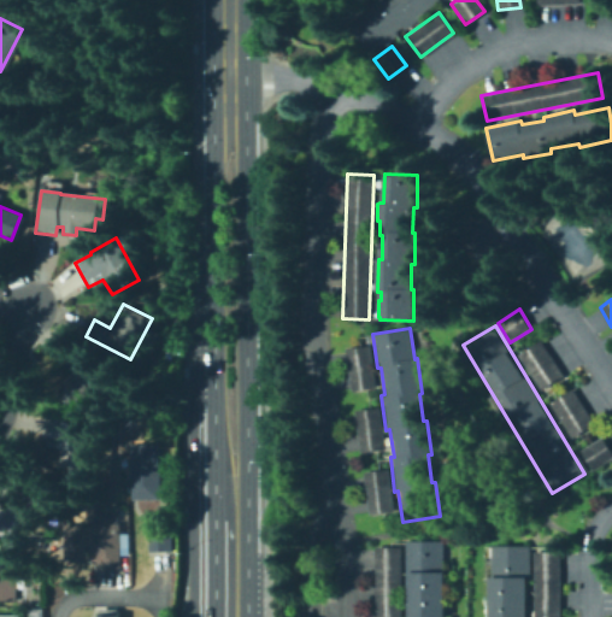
[(563,376),(541,391),(518,354),(540,341),(563,376)]
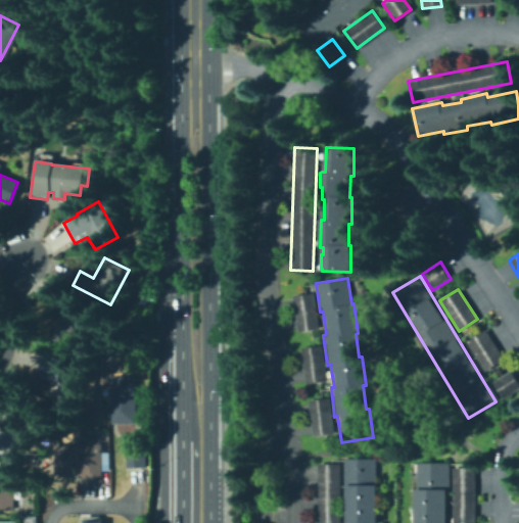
[(318,329),(296,332),(291,296),(313,293),(318,329)]
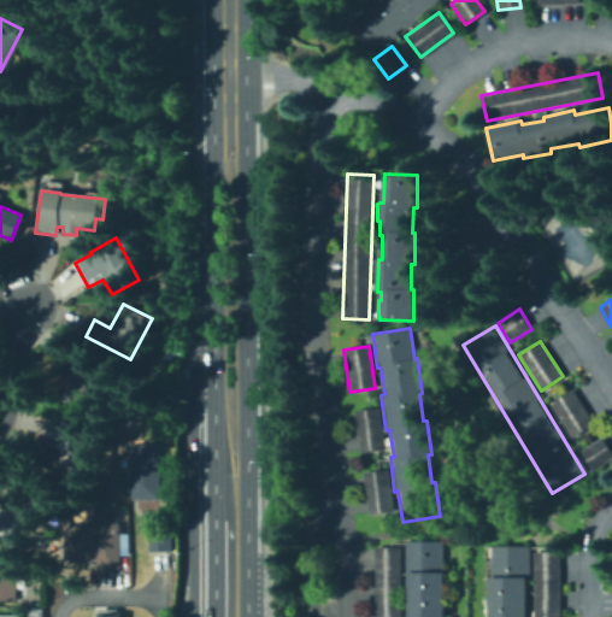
[(593,424),(571,439),(548,403),(570,389),(593,424)]
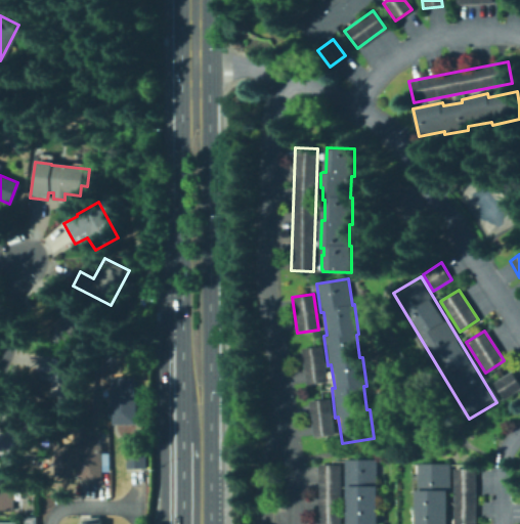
[(315,384),(304,385),(299,349),(320,346),(326,382),(315,384)]
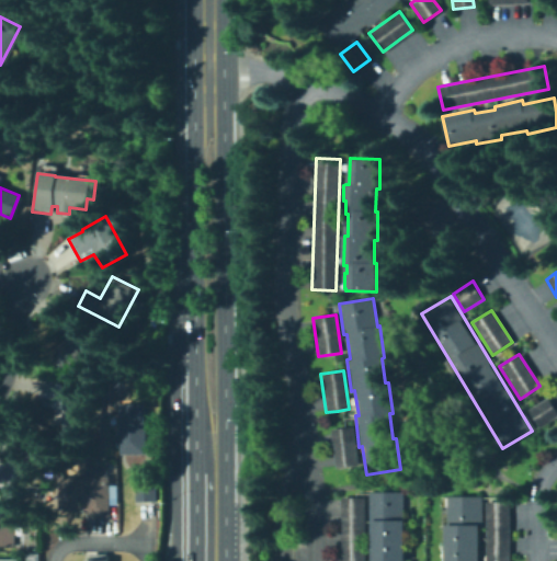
[(86,387),(81,413),(79,413),(75,435),(53,431),(57,409),(42,405),(47,380),(86,387)]
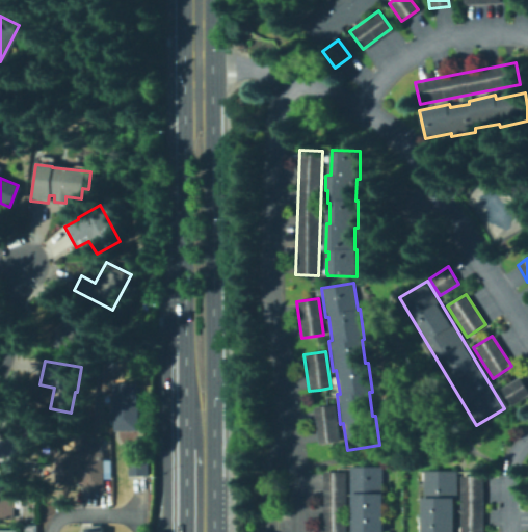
[(527,395),(509,406),(499,389),(518,377),(527,395)]
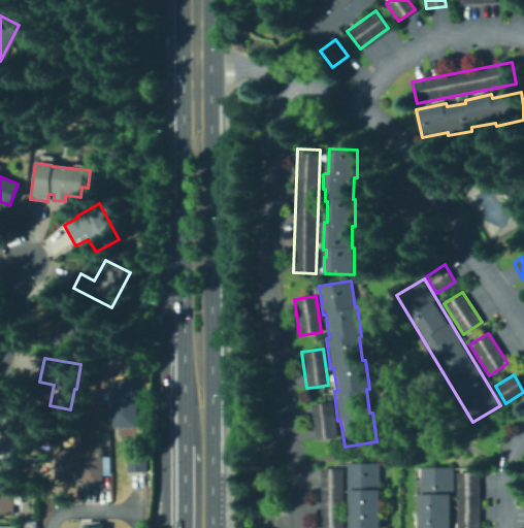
[(135,380),(136,428),(112,428),(111,381),(135,380)]
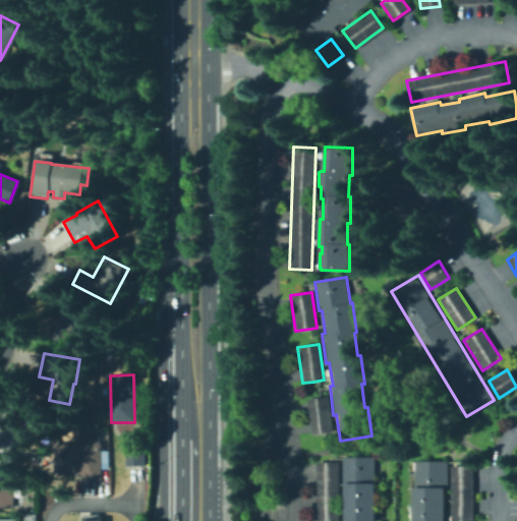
[(331,431),(310,435),(305,400),(326,396),(331,431)]
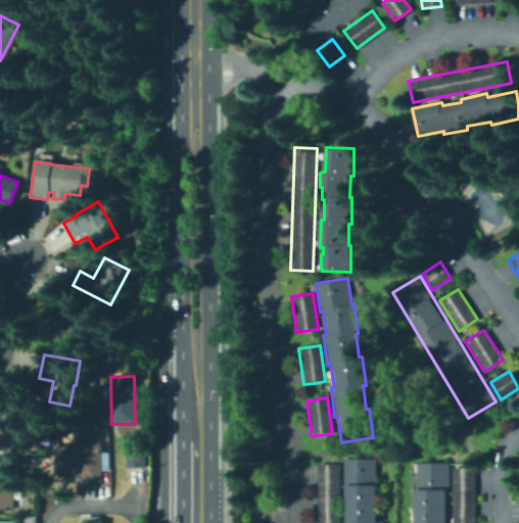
[(29,410),(10,457),(0,453),(0,408),(3,400),(29,410)]
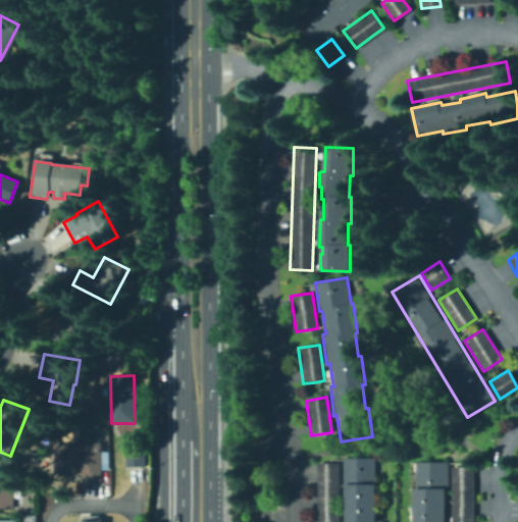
[(101,442),(101,480),(81,480),(81,470),(73,470),(73,478),(55,478),(55,444),(101,442)]
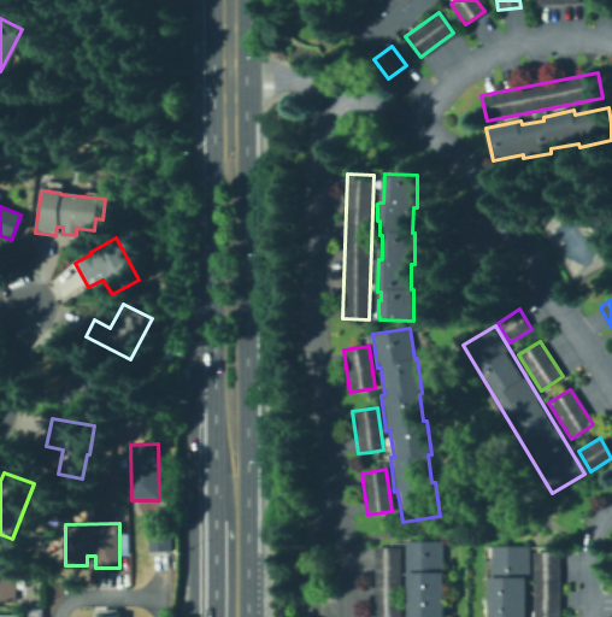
[(170,532),(170,551),(147,552),(147,532),(170,532)]
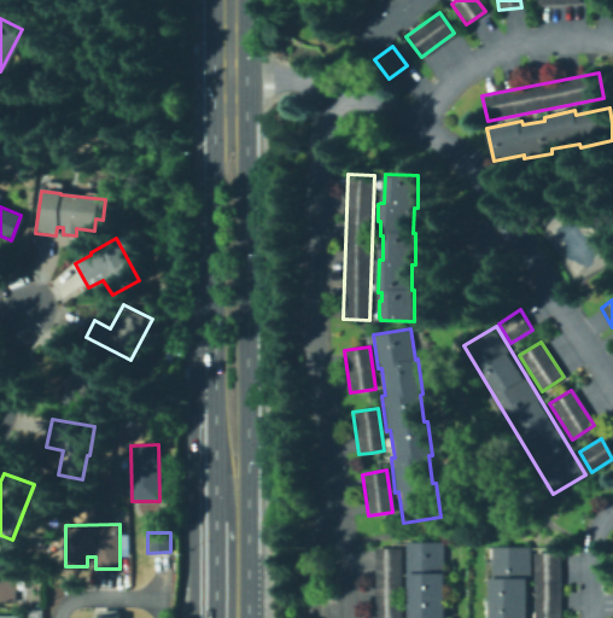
[(442,541),(442,572),(444,572),(444,617),(406,617),(406,616),(407,598),(407,579),(406,578),(404,542),(442,541)]
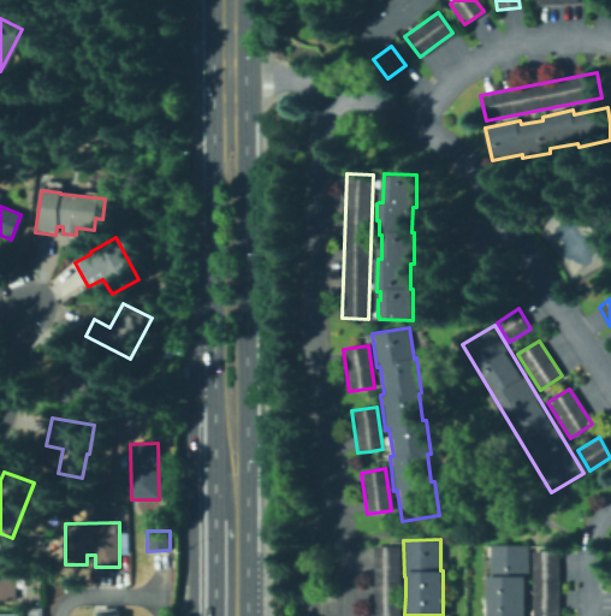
[(526,545),(526,580),(522,580),(522,615),(486,615),(486,591),(486,576),(488,576),(488,545),(526,545)]
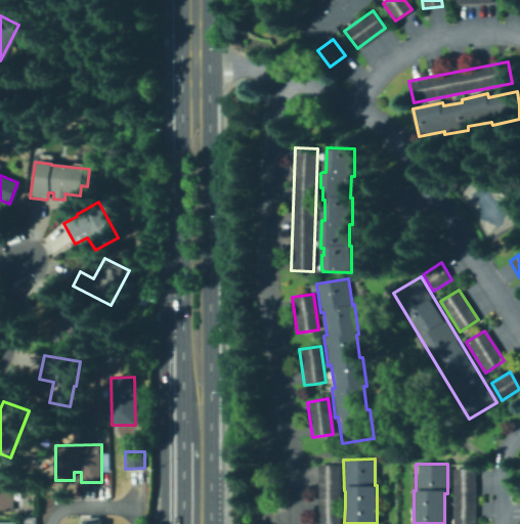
[(340,508),(340,523),(317,523),(317,465),(340,465),(340,508)]
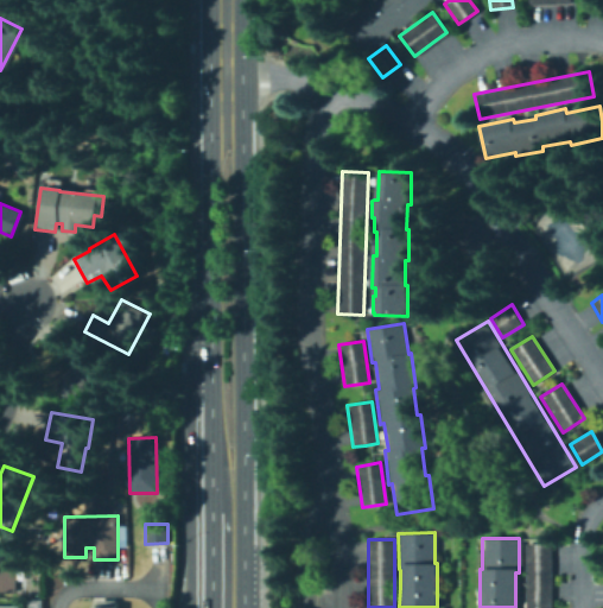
[(548,580),(548,607),(524,607),(524,544),(548,544),(548,580)]
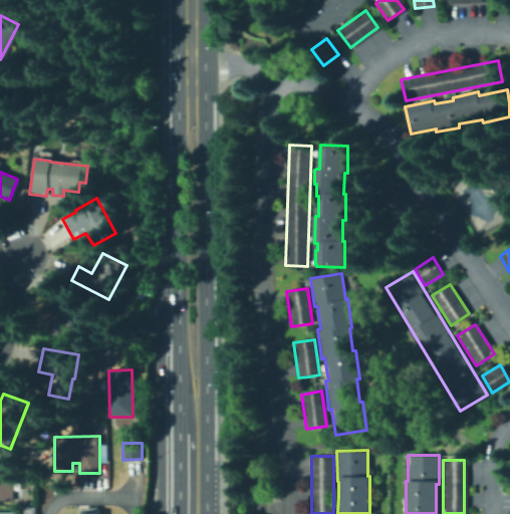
[(0,462),(14,464),(12,502),(0,501),(0,462)]
